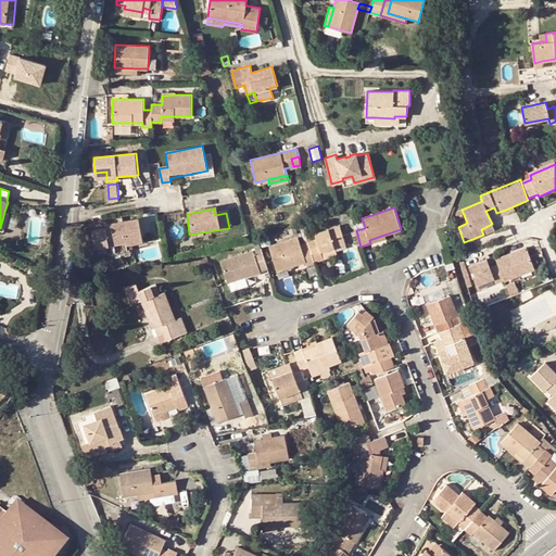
[(498,217),(510,213),(508,209),(496,213),(498,217)]
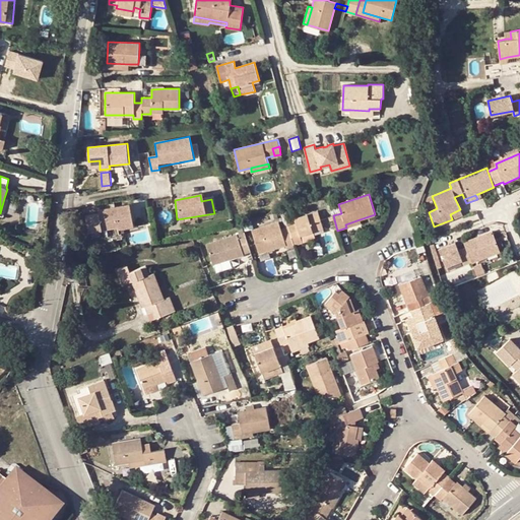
[(4,198),(0,213),(0,215),(4,216),(8,199),(4,198)]
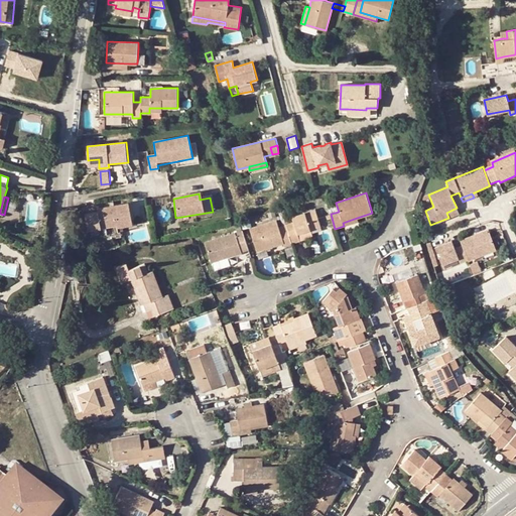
[(116,229),(132,226),(127,203),(96,210),(96,214),(84,217),(87,230),(100,227),(100,229),(115,226),(116,229)]
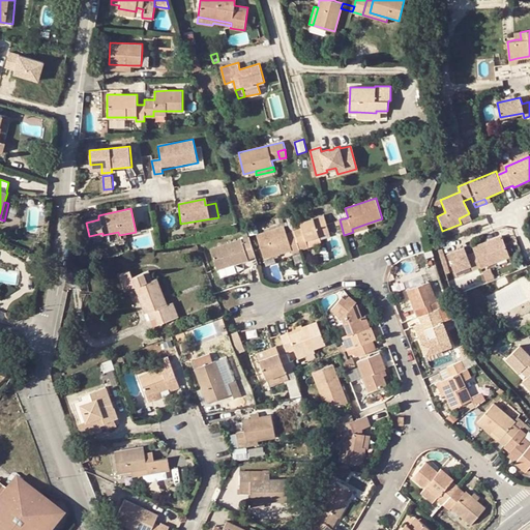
[(459,218),(461,224),(471,219),(469,213),(459,218)]
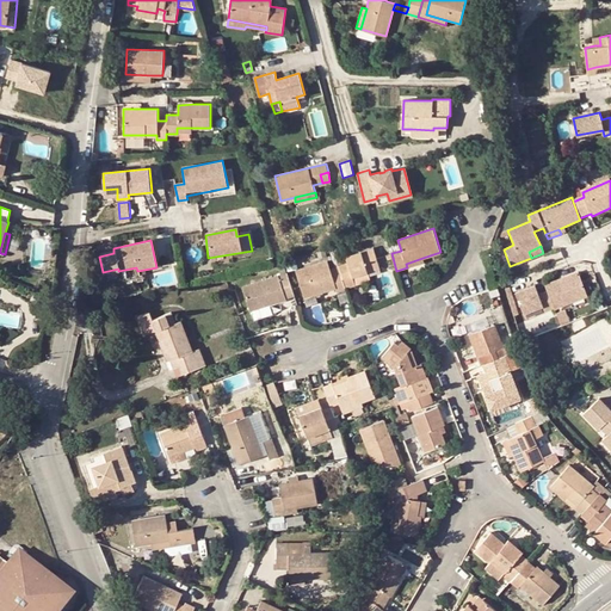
[(349,263),(339,265),(341,271),(346,288),(370,281),(368,272),(380,269),(374,247),(346,255),(349,263)]
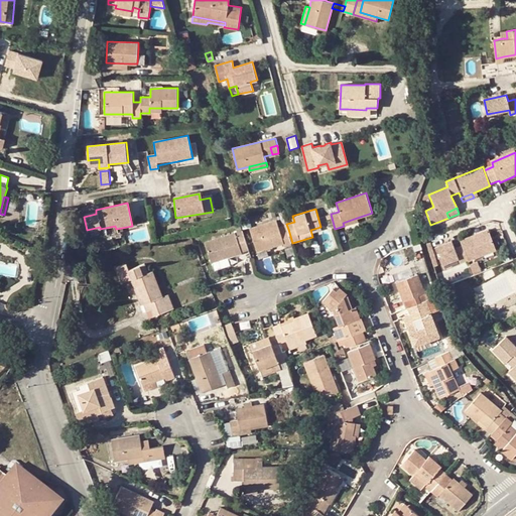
[(344,226),(358,221),(357,218),(343,223),(344,226)]
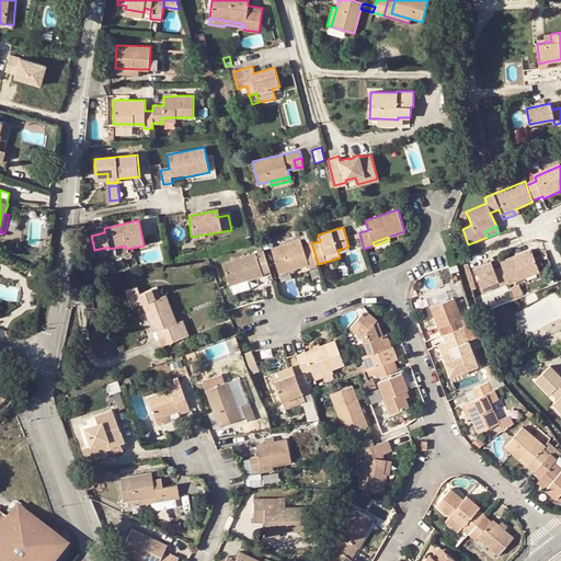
[(309,266),(318,264),(313,249),(305,252),(300,239),(272,249),(279,273),(289,270),(308,264),(309,266)]
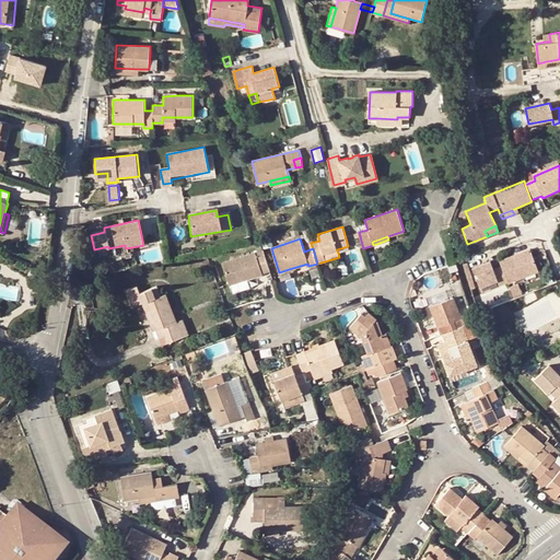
[(261,272),(269,269),(263,251),(258,252),(222,264),(229,284),(263,273),(261,272)]
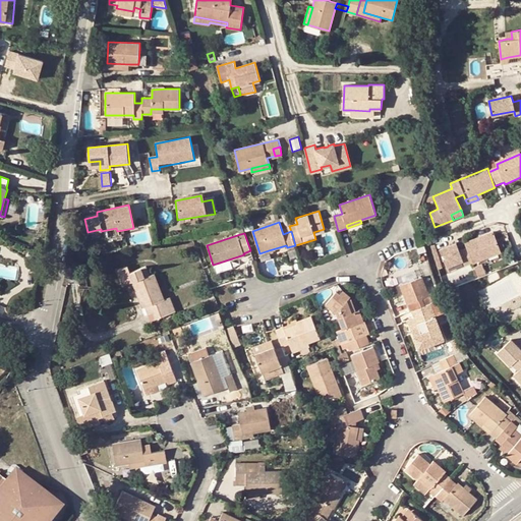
[(457,250),(454,243),(438,249),(445,268),(461,261),(463,265),(471,262),(472,265),(501,253),(493,234),(464,245),(465,247),(457,250)]
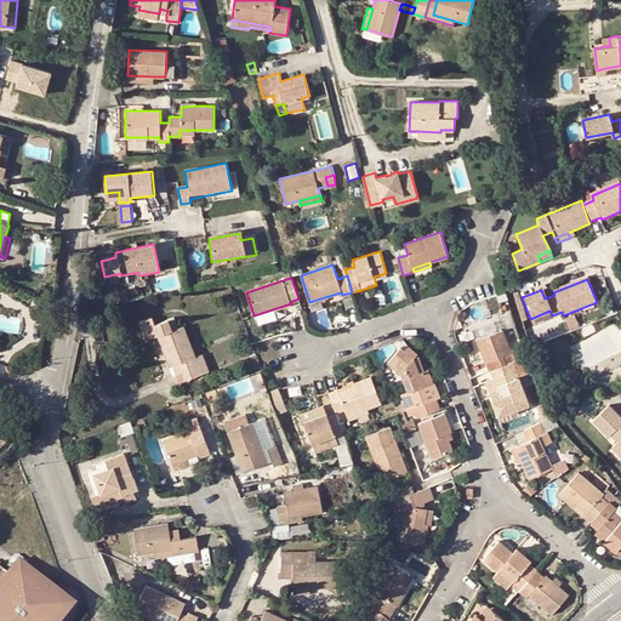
[(320,298),(309,302),(312,309),(323,306),(320,298)]
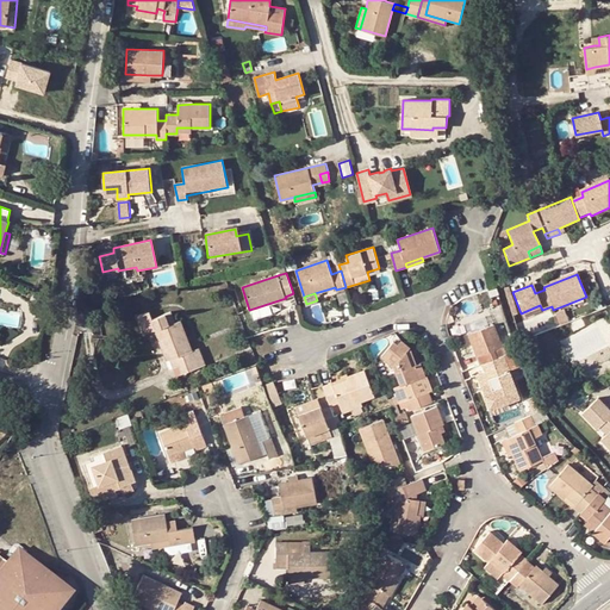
[(255,318),(274,313),(273,305),(253,310),(255,318)]
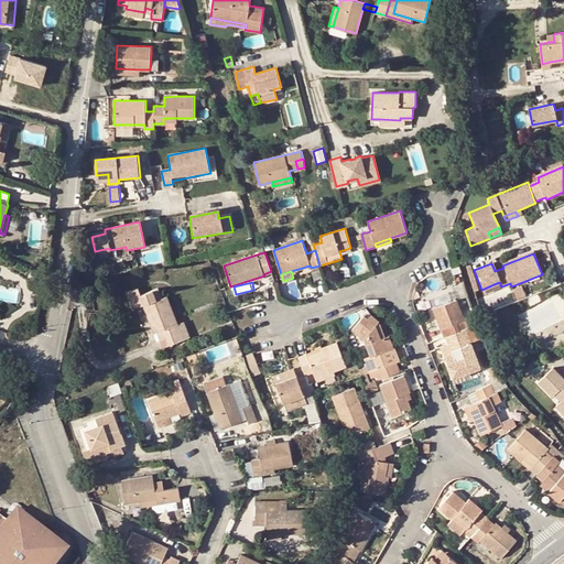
[(164,338),(167,346),(190,337),(184,322),(177,324),(166,296),(162,297),(159,289),(140,295),(138,289),(128,292),(133,307),(143,304),(154,333),(156,333),(160,340),(164,338)]
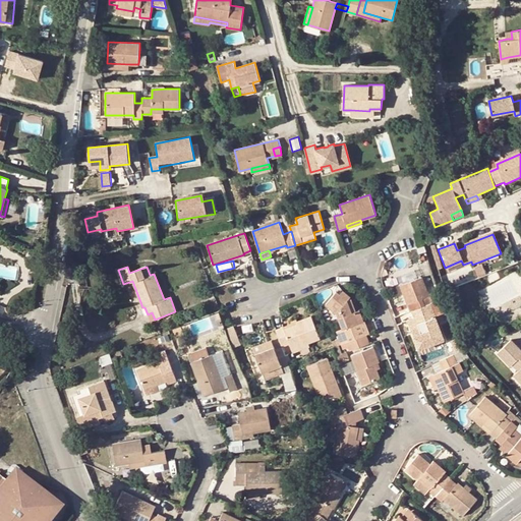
[(0,276),(15,277),(15,269),(0,268),(0,276)]
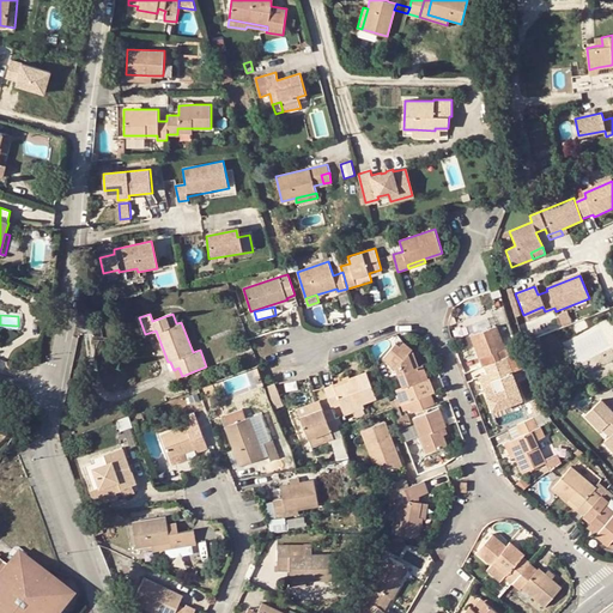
[(496,326),(472,335),(484,366),(485,365),(507,357),(503,349),(505,349),(496,326)]
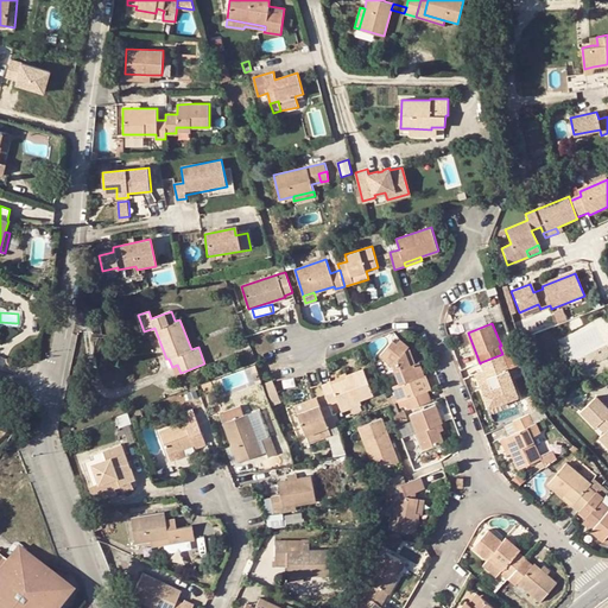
[(393,386),(398,401),(418,394),(413,379),(420,377),(416,363),(411,365),(405,350),(409,347),(400,340),(397,344),(392,341),(380,356),(393,366),(400,384),(393,386)]
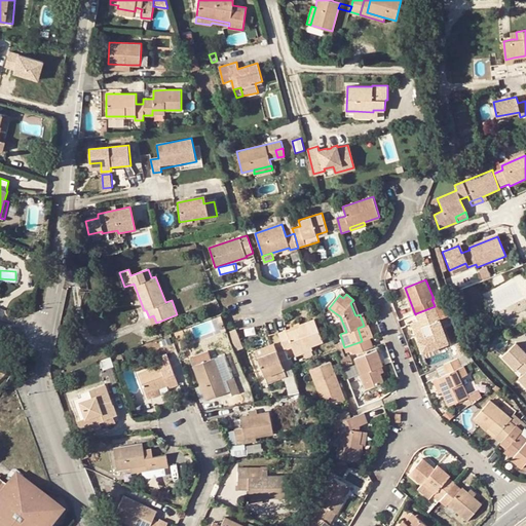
[(355,315),(360,314),(353,300),(350,303),(355,315)]
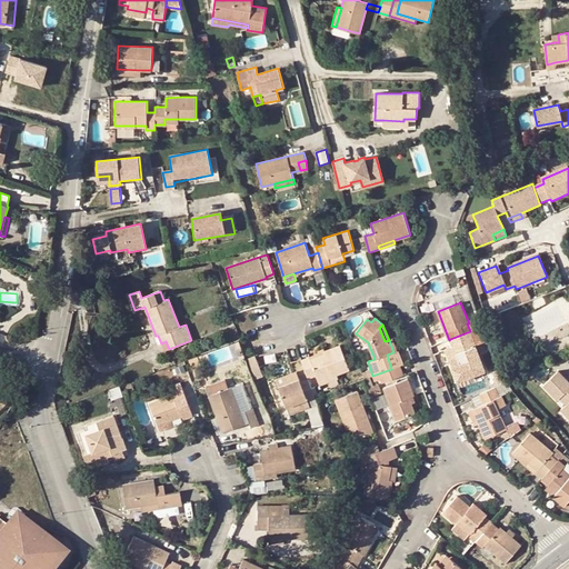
[(486,370),(470,331),(450,339),(453,347),(446,350),(458,381),(486,370)]
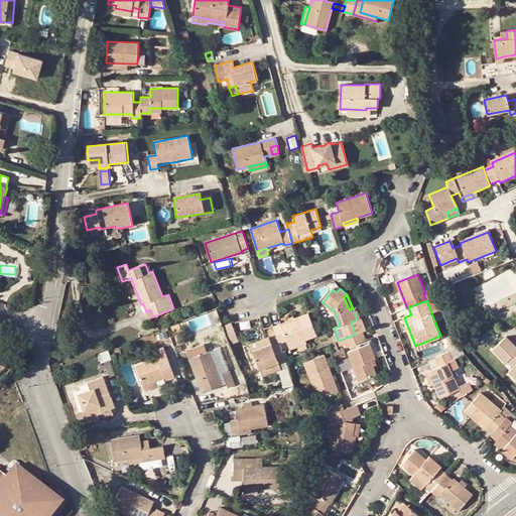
[(515,303),(494,312),(498,323),(515,315),(515,303)]
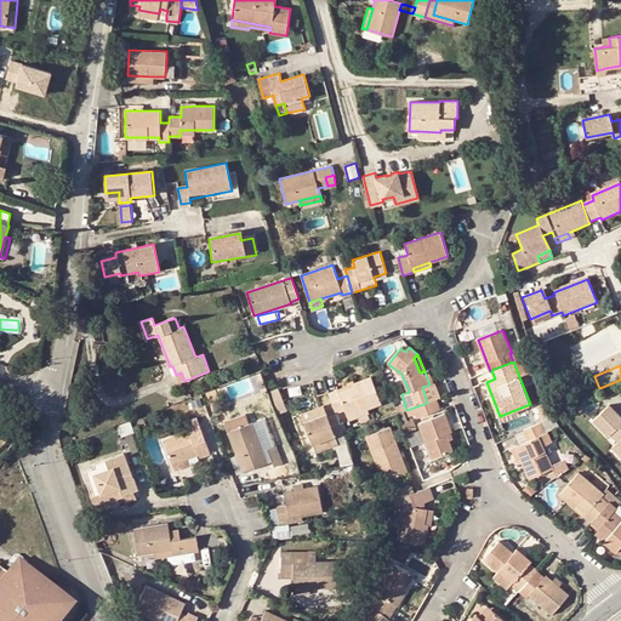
[(227,385),(231,397),(254,389),(250,376),(227,385)]
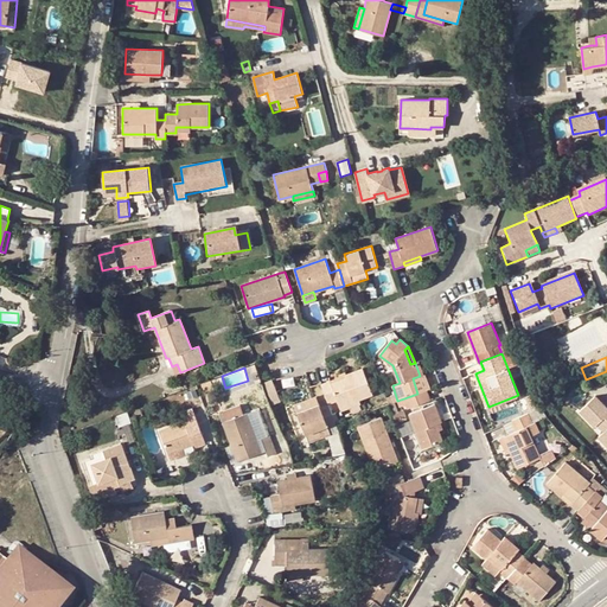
[(321,384),(328,403),(337,401),(339,407),(359,400),(372,395),(363,368),(346,375),(346,377),(331,384),(330,381),(321,384)]
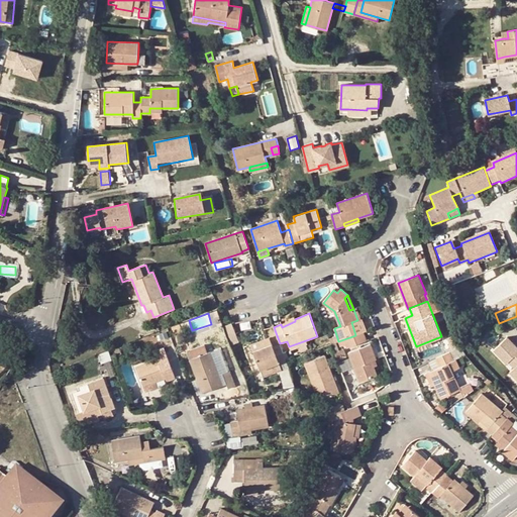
[(488,321),(485,314),(479,316),(483,323),(488,321)]
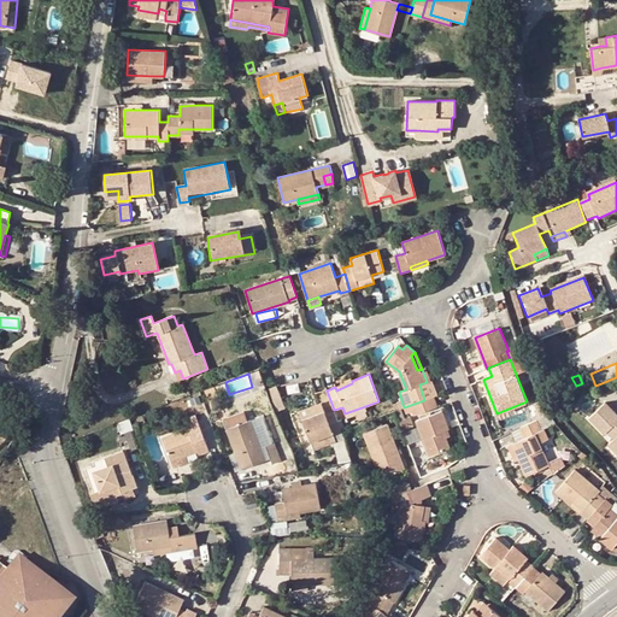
[(344,381),(345,383),(335,387),(336,391),(352,383),(352,381),(351,378),(344,381)]
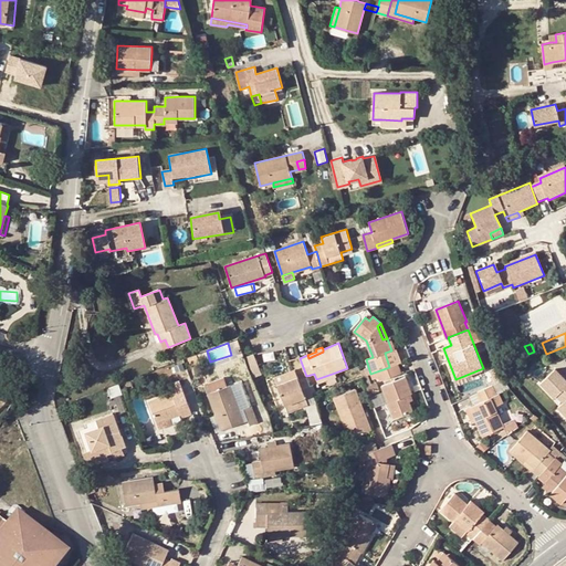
[(398,364),(389,367),(370,374),(373,379),(378,377),(379,381),(401,373),(398,364)]
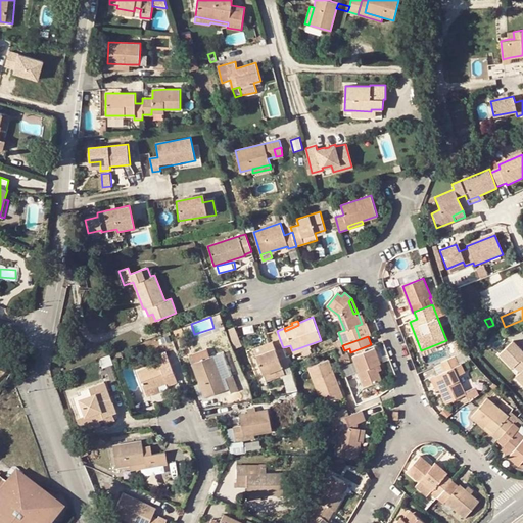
[(170,339),(157,345),(162,357),(175,350),(170,339)]
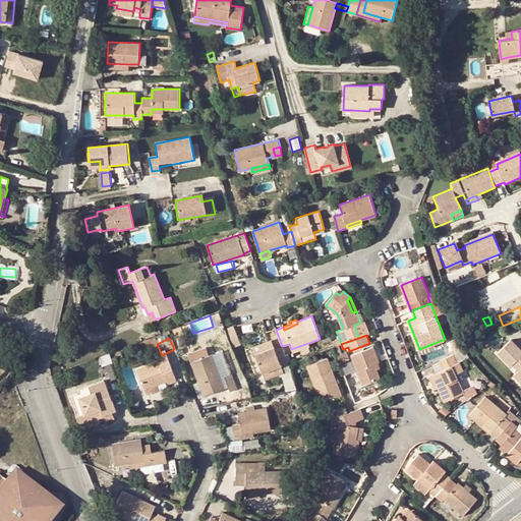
[(517,359),(520,363),(520,367),(519,369),(514,374),(520,381),(520,348),(511,340),(498,352),(511,365),(513,363),(517,359)]
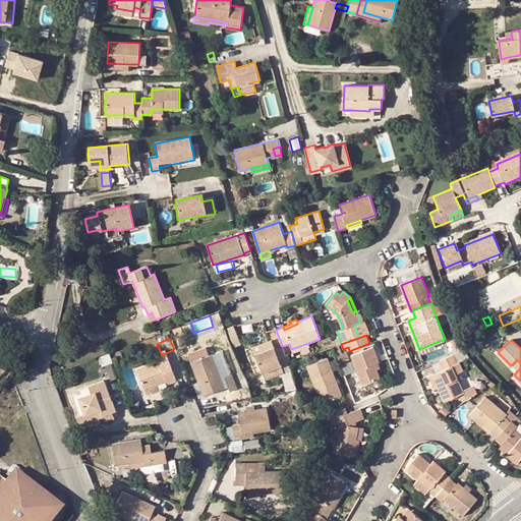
[(255,354),(274,347),(272,341),(253,349),(255,354)]
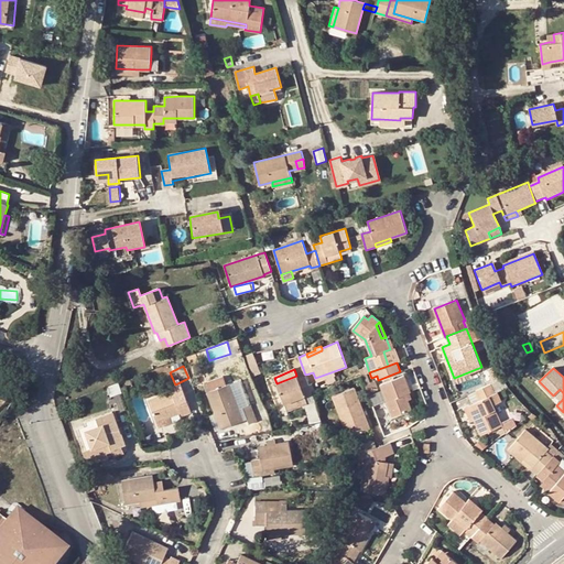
[(334,371),(315,378),(317,382),(335,376),(334,371)]
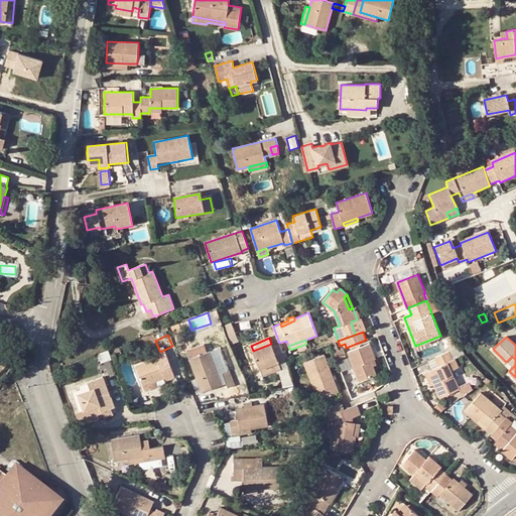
[(448,351),(460,346),(457,342),(448,346),(449,348),(444,350),(445,353),(448,351)]
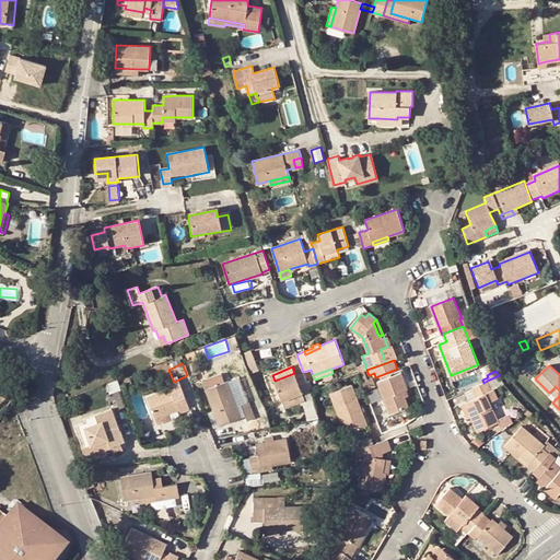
[(295,375),(294,373),(275,381),(282,401),(311,391),(303,372),(295,375)]
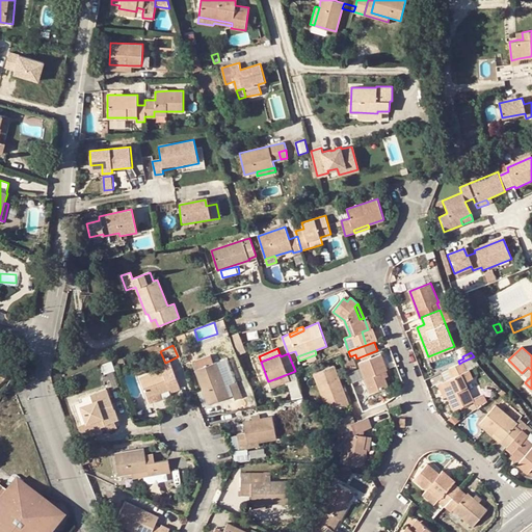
[(194,370),(208,404),(230,396),(222,375),(216,362),(214,363),(211,354),(195,361),(198,368),(194,370)]
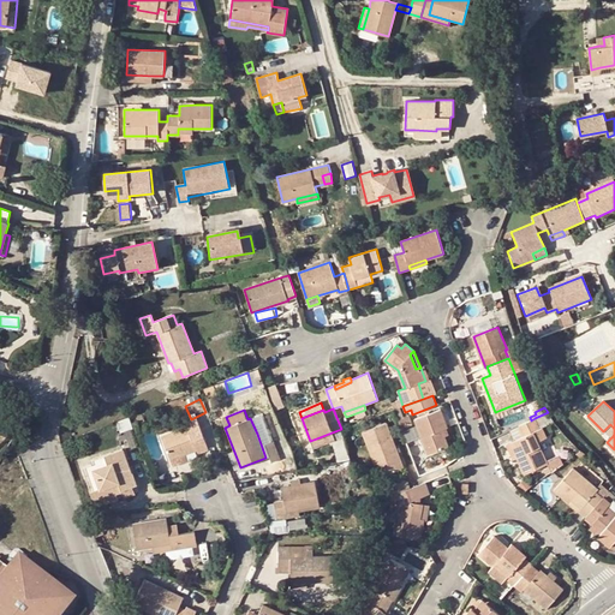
[(428,453),(448,446),(445,436),(442,429),(446,428),(448,428),(441,410),(415,419),(428,453)]
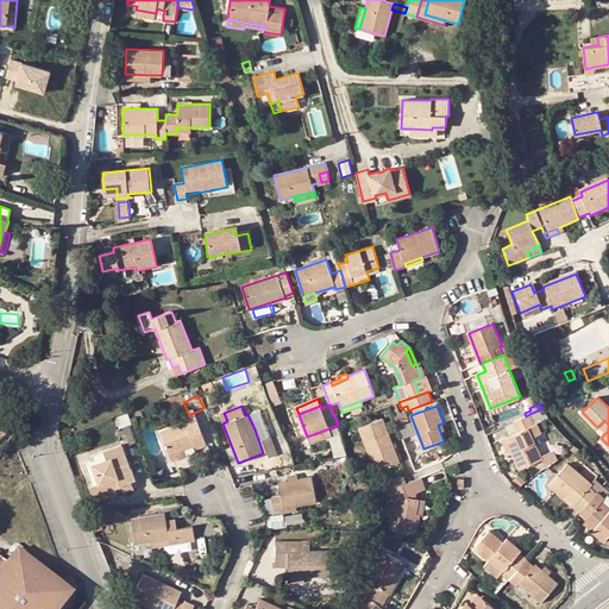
[(537,424),(548,418),(542,408),(529,414),(534,425),(537,424)]
